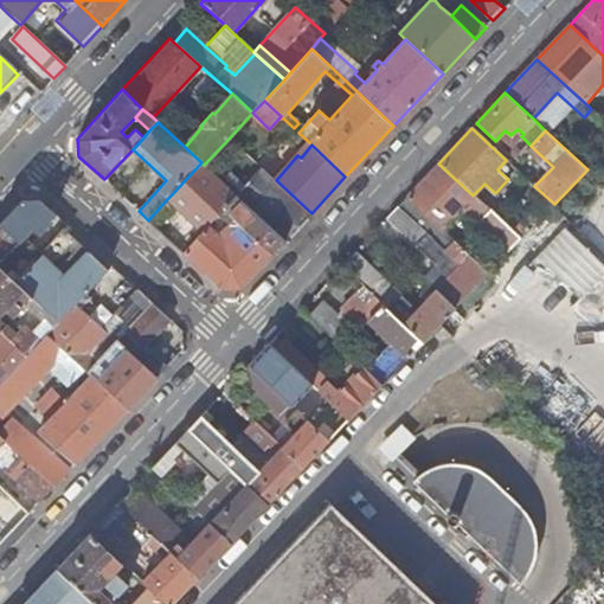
[(204,165),(201,162),(174,192),(186,204),(180,210),(203,231),(209,225),(236,196),(204,165)]
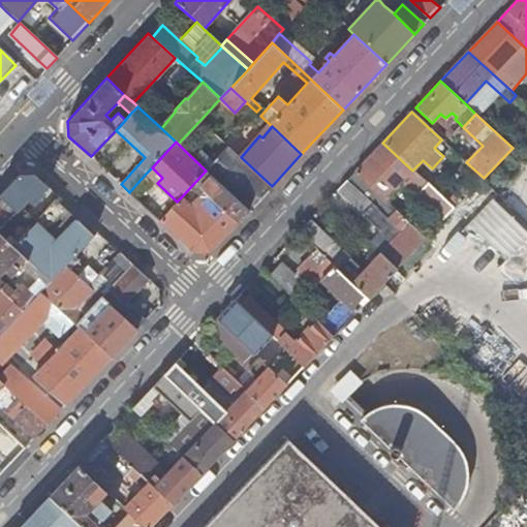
[(401,183),(442,221),(455,209),(438,194),(412,171),(382,143),(354,173),(382,197),(384,200),(401,183)]
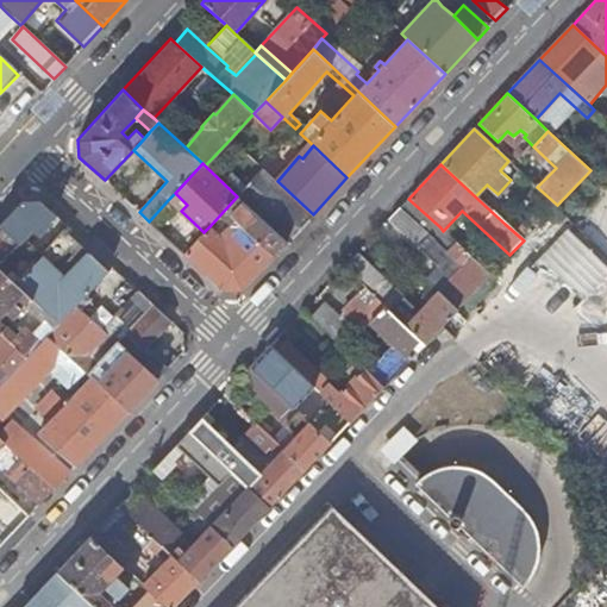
[(249,207),(287,242),(313,214),(277,181),(263,169),(237,196),(249,207)]
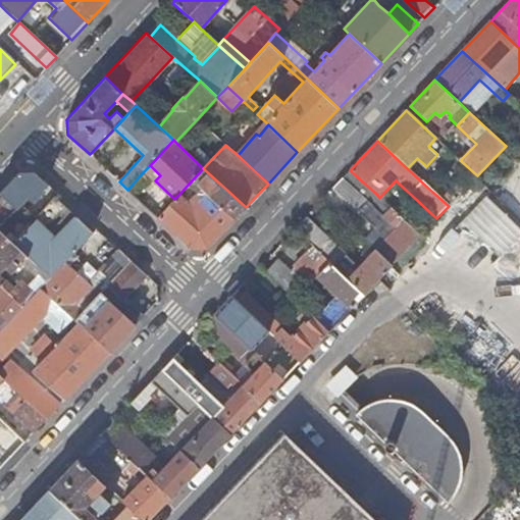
[(150,165),(144,171),(155,180),(160,175),(150,165)]
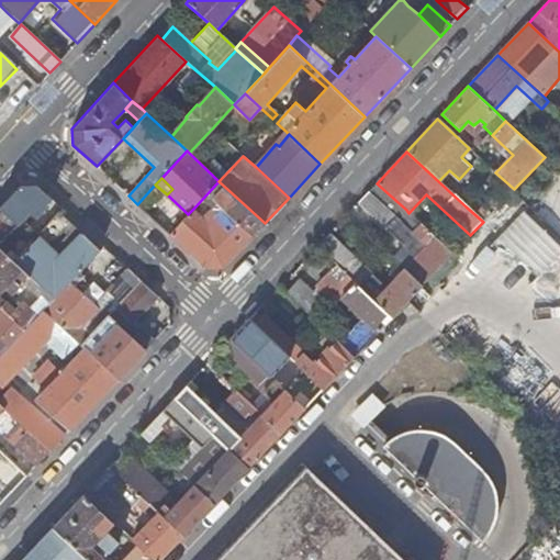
[(230,191),(219,181),(193,209),(199,213),(217,203),(230,191)]
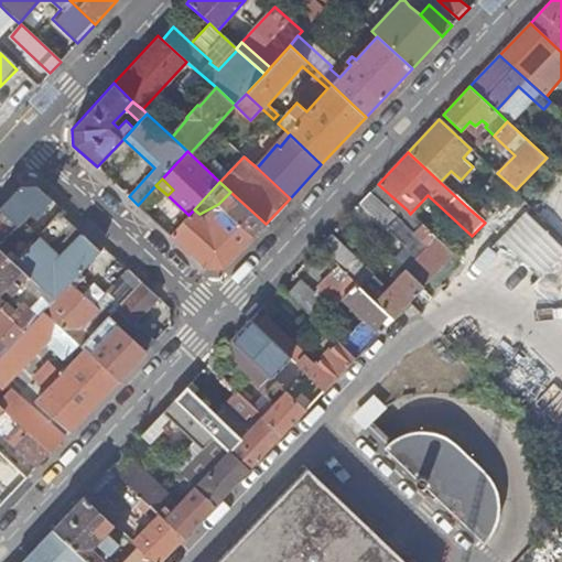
[(399,219),(408,211),(378,184),(369,193),(399,219)]
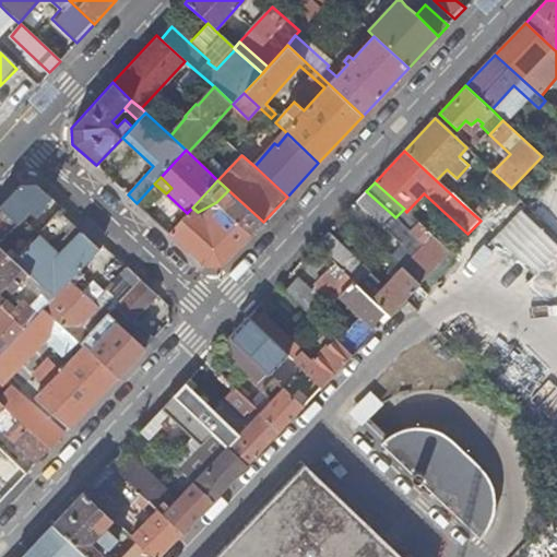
[(38,201),(46,193),(36,185),(20,184),(0,204),(0,206),(18,223),(28,211),(35,216),(45,206),(38,201)]
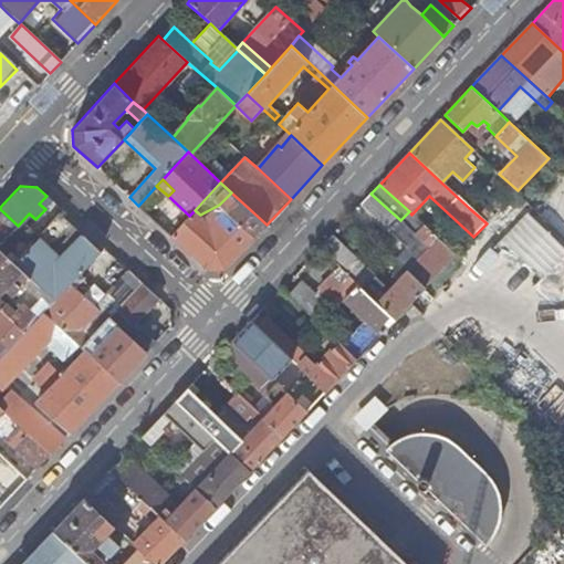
[(189,216),(170,236),(207,270),(209,270),(225,269),(267,225),(231,192),(219,205),(222,209),(209,223),(200,215),(195,210),(189,216)]
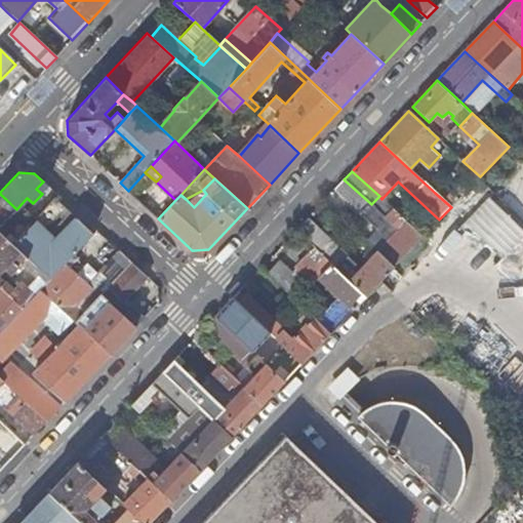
[(376,250),(393,266),(421,234),(392,208),(385,217),(377,210),(374,207),(371,204),(344,179),(335,188),(363,213),(381,231),(369,244),(376,250)]
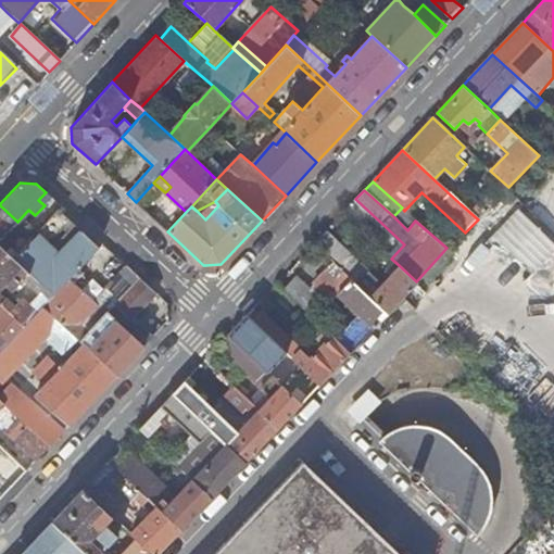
[(478,219),(487,211),(469,196),(461,204),(478,219)]
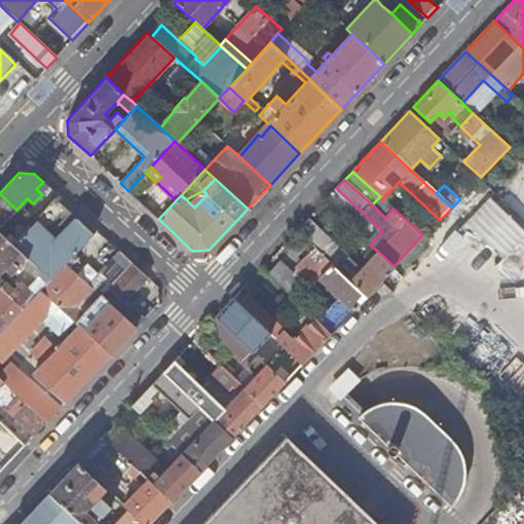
[(523,223),(492,192),(461,222),(506,266),(523,248),(523,223)]
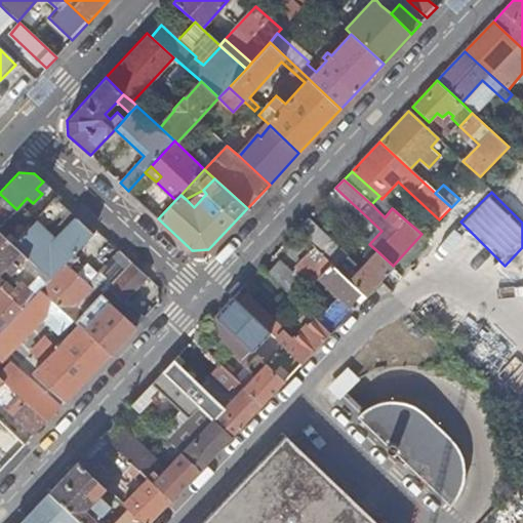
[(0,232),(12,244),(42,211),(33,203),(27,198),(16,209),(0,194),(0,232)]
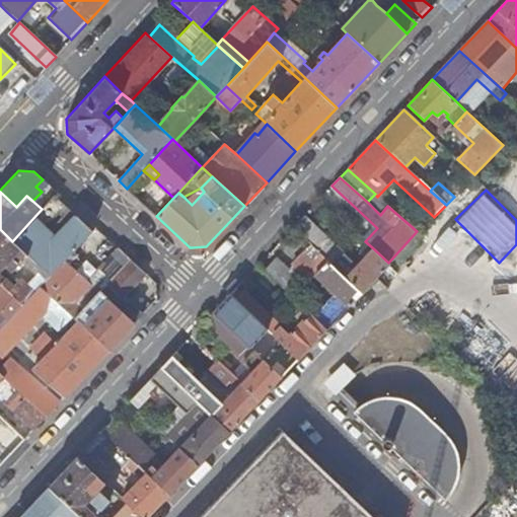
[(50,276),(72,251),(81,242),(91,231),(54,196),(42,209),(12,241),(50,276)]
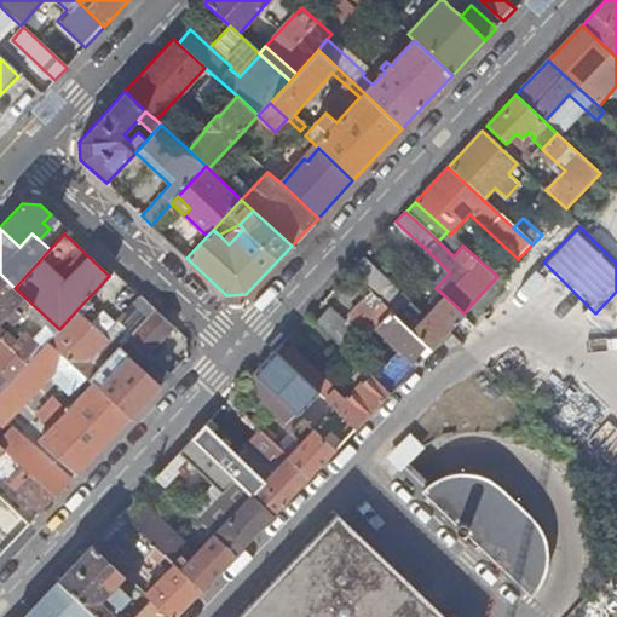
[(454,238),(450,235),(442,244),(445,248),(454,238)]
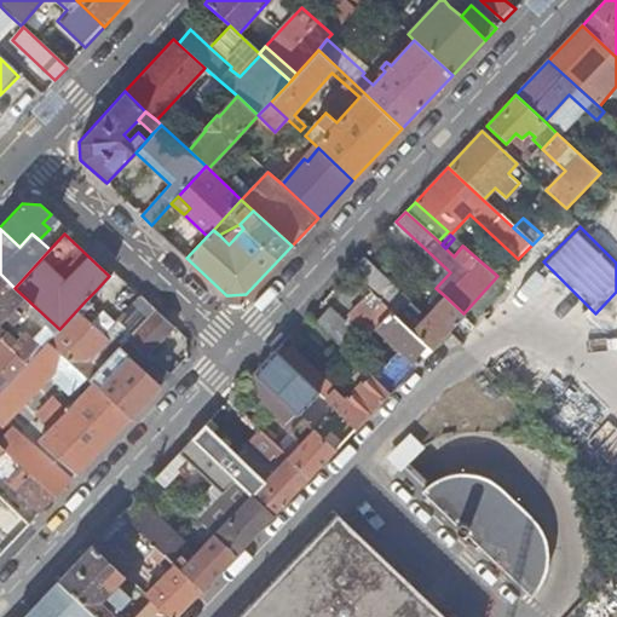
[(454,257),(462,246),(454,238),(445,248),(454,257)]
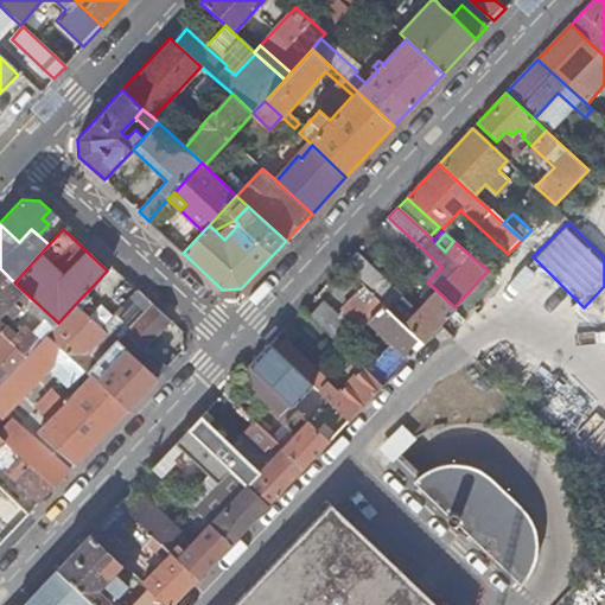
[(390,312),(421,341),(454,307),(435,290),(408,320),(380,293),(389,285),(355,254),(342,267),(364,288),(390,312)]
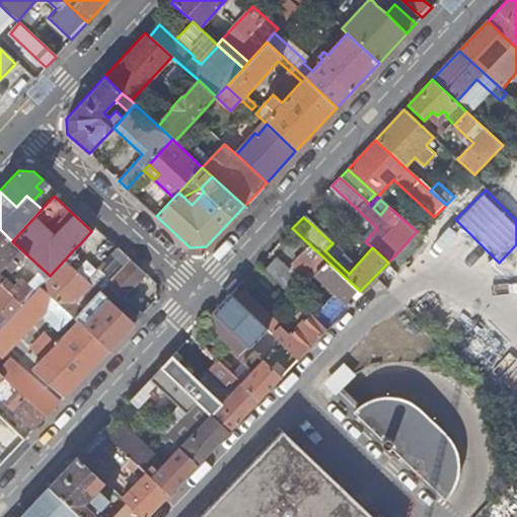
[(88,250),(102,235),(94,227),(91,231),(81,242),(88,250)]
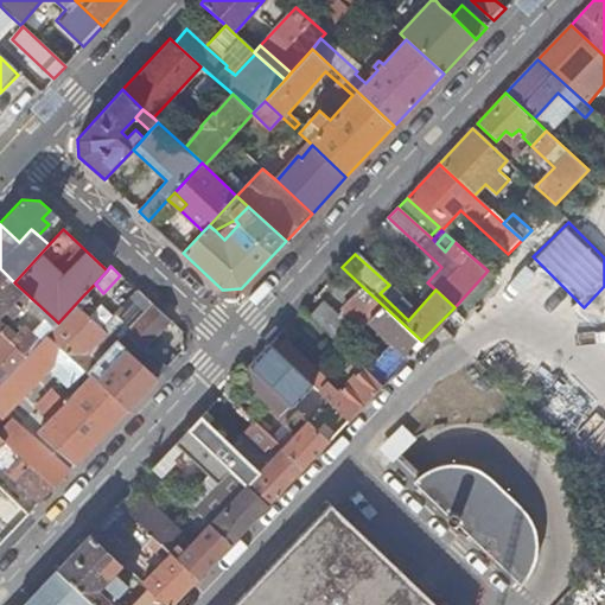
[(14,282),(0,268),(0,332),(26,357),(46,336),(58,323),(14,282)]
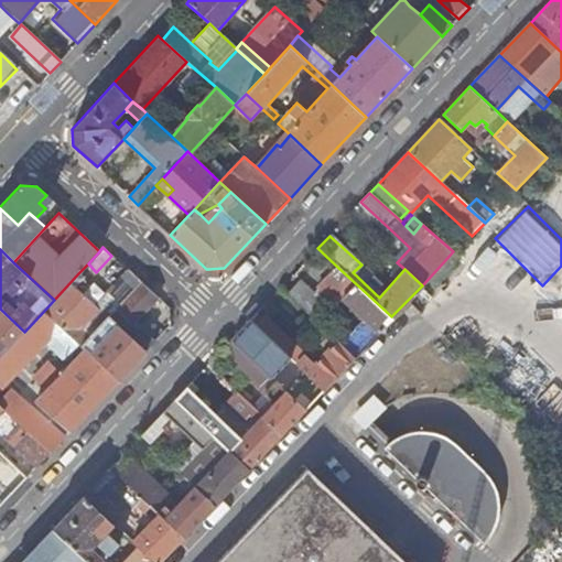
[(343,299),(378,332),(391,316),(363,290),(338,268),(317,290),(335,306),(343,299)]
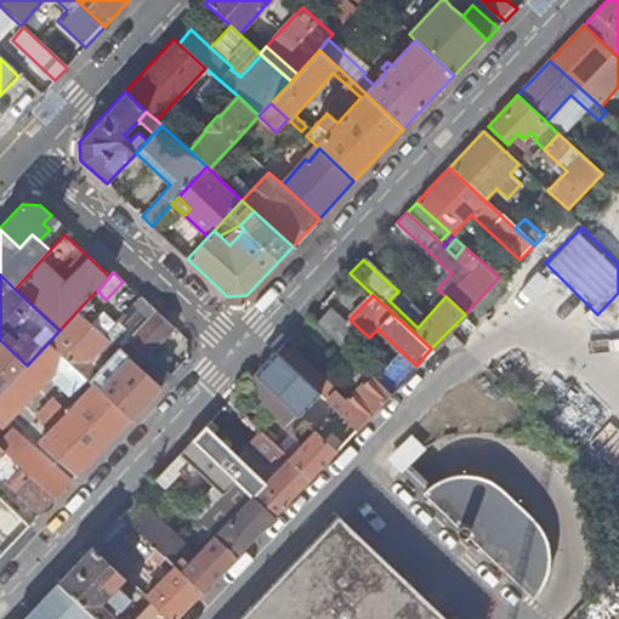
[(89,381),(98,373),(119,350),(157,312),(147,304),(109,346),(80,319),(91,306),(86,301),(60,330),(47,344),(67,362),(85,379),(89,381)]
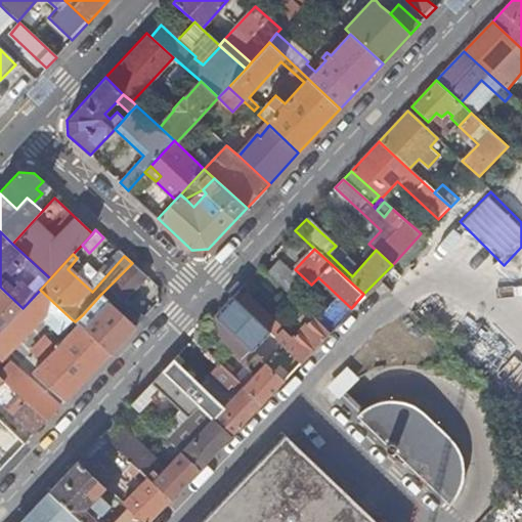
[(266,273),(297,301),(308,288),(292,272),(278,260),(266,273)]
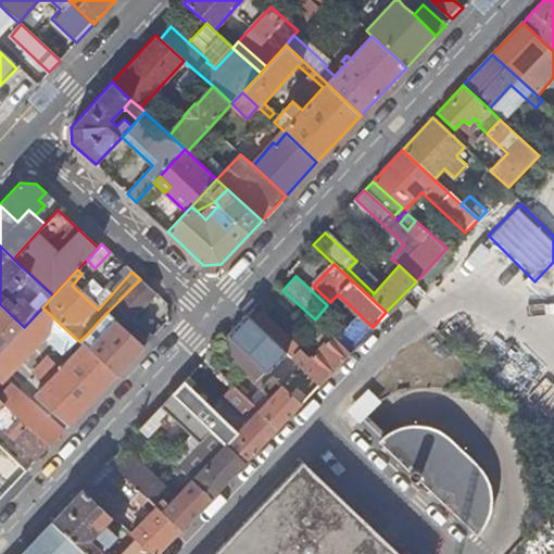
[(116,322),(143,347),(153,336),(139,323),(138,323),(134,318),(155,293),(140,279),(106,313),(116,322)]
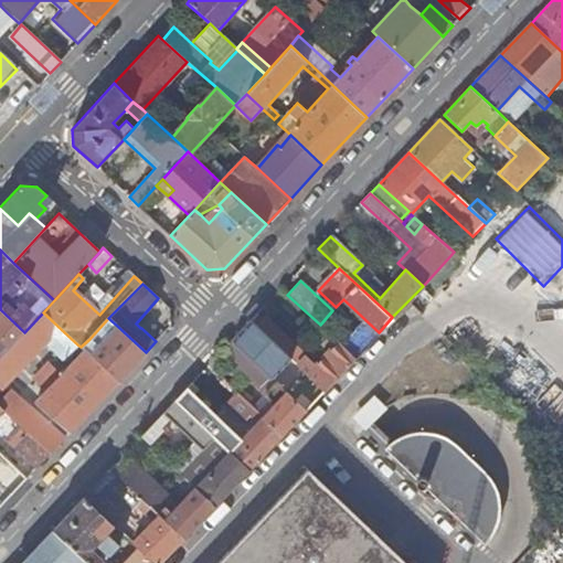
[(10,348),(24,332),(0,309),(0,339),(10,348)]
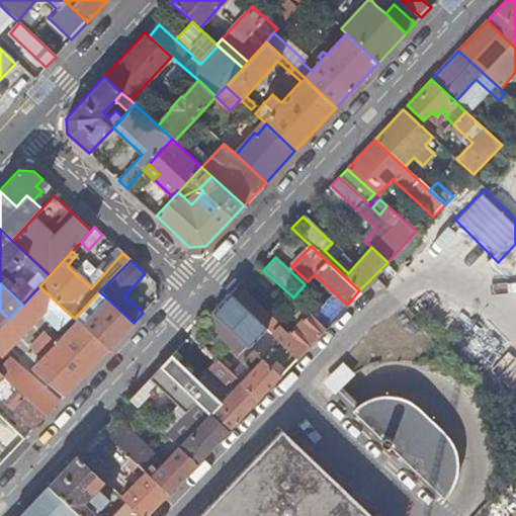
[(0,359),(8,351),(48,310),(56,302),(39,286),(22,305),(9,319),(0,328),(0,359)]
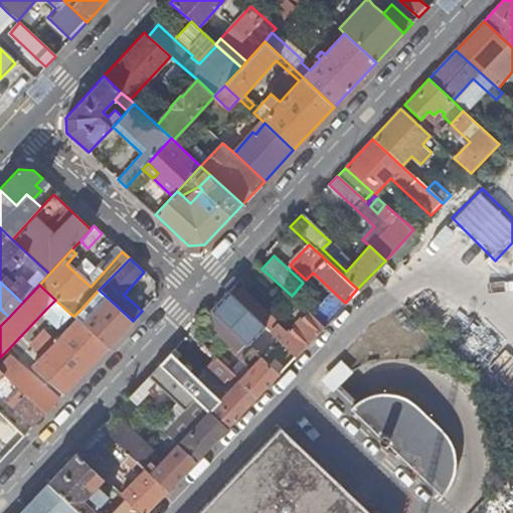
[(227,293),(232,297),(237,292),(232,287),(227,293)]
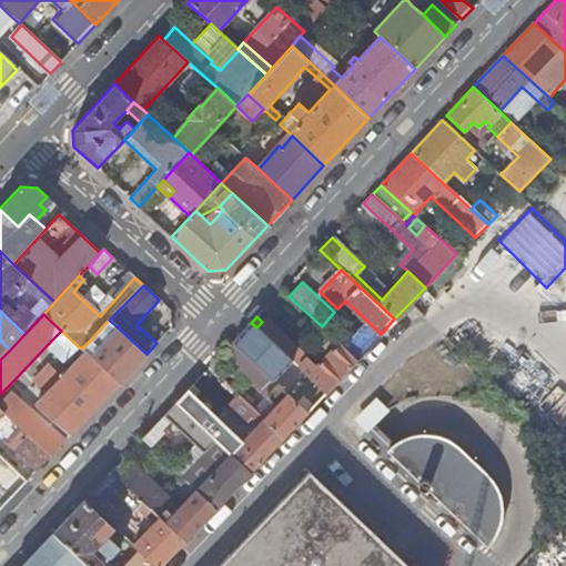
[(90,341),(99,350),(119,329),(109,320),(90,341)]
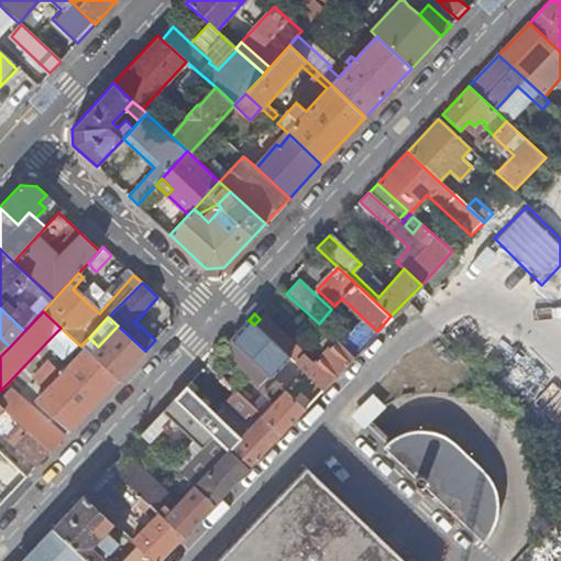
[(309,375),(322,389),(353,356),(342,345),(337,341),(327,350),(314,364),(262,317),(260,319),(254,325),(309,375)]
